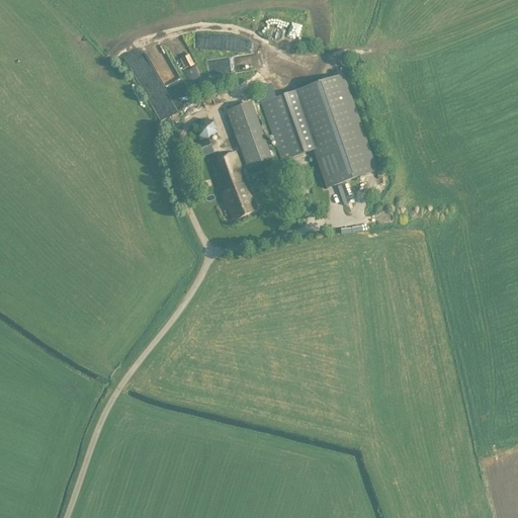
[(267,44),(278,47),(282,32),(271,29),(267,44)]
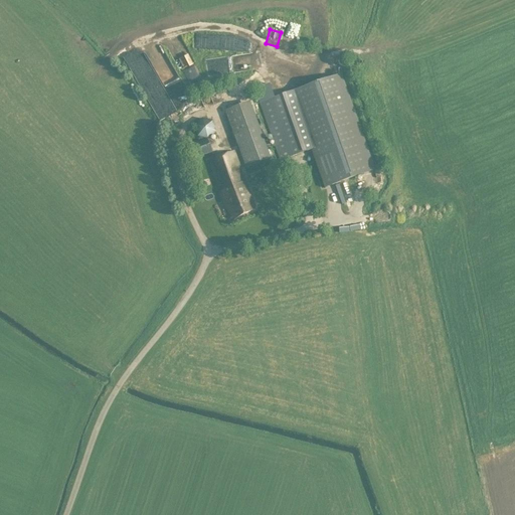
[(339,72),(347,69),(342,54),(334,57),(339,72)]
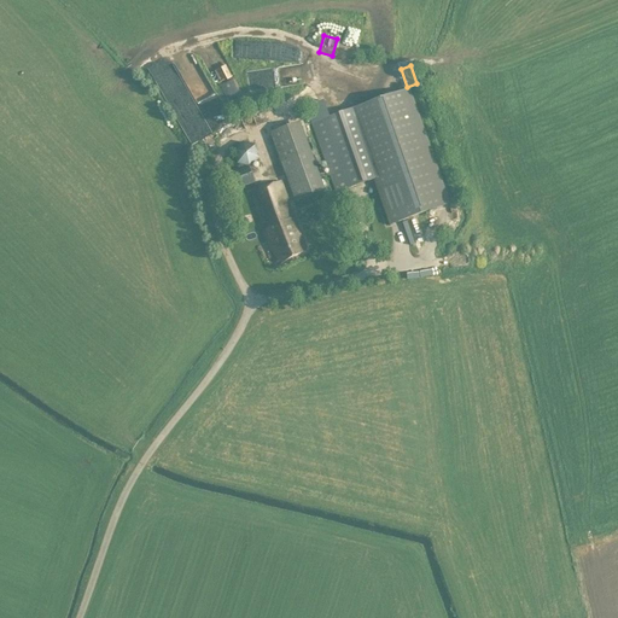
[(361,79),(353,74),(349,83),(339,79),(337,85),(355,92),(361,79)]
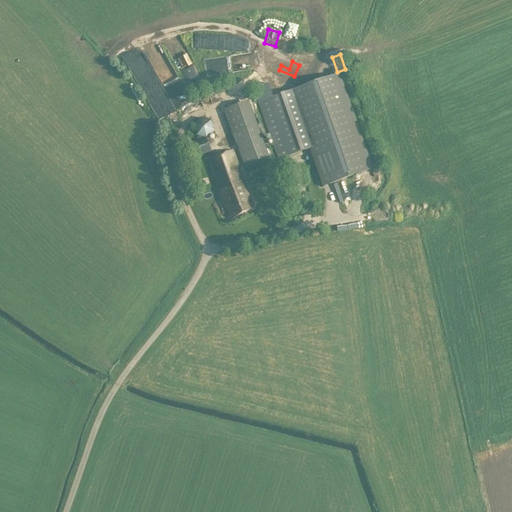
[(336,73),(304,83),(257,100),(277,158),(309,146),(322,184),(369,168),(336,73)]
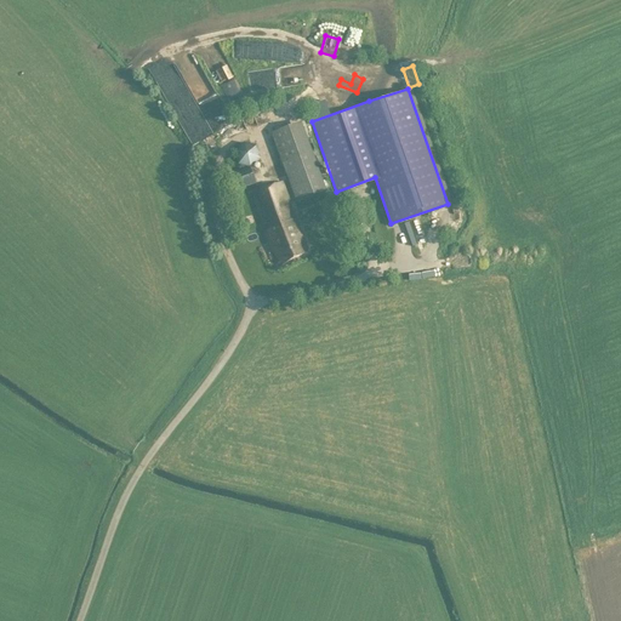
[(231,132),(243,125),(237,113),(228,117),(232,124),(227,126),(231,132)]
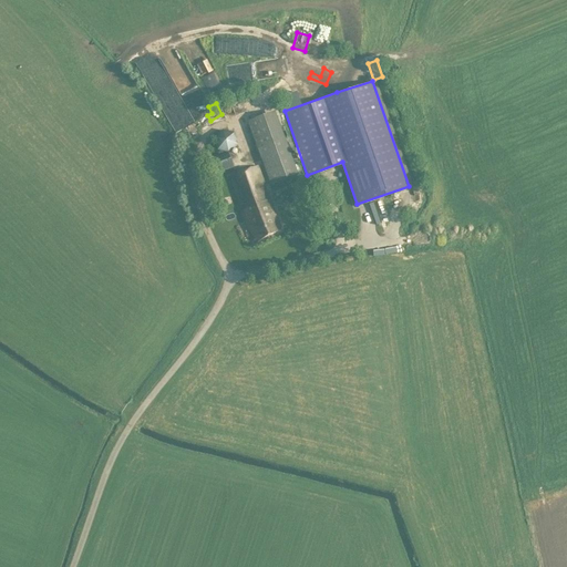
[(186,131),(195,126),(191,117),(189,117),(185,109),(177,113),(186,131)]
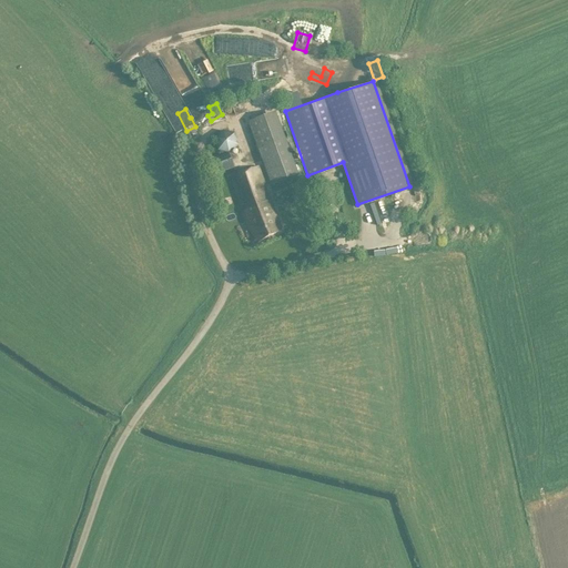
[(270,182),(296,172),(274,111),(247,121),(270,182)]
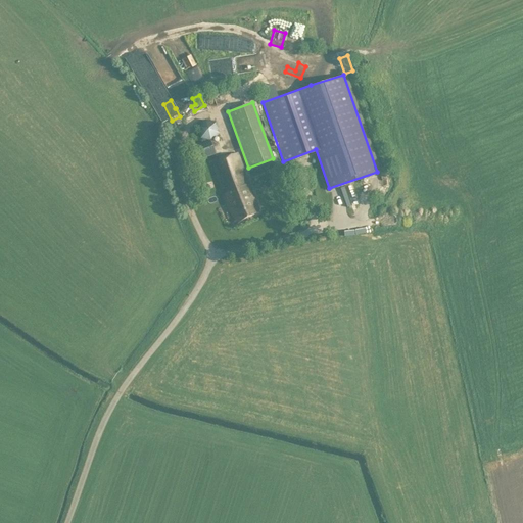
[(212,116),(195,122),(199,133),(216,127),(212,116)]
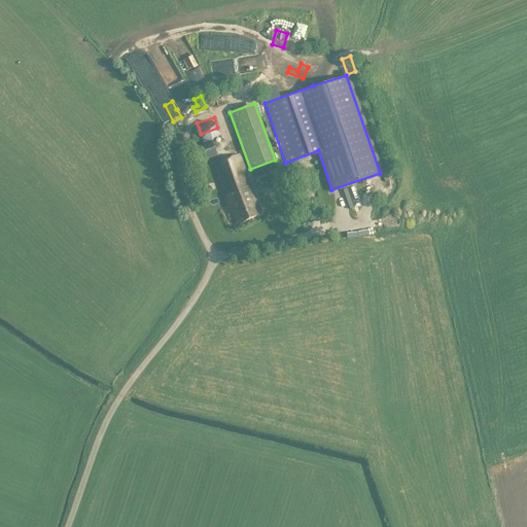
[(196,146),(200,159),(215,153),(211,141),(196,146)]
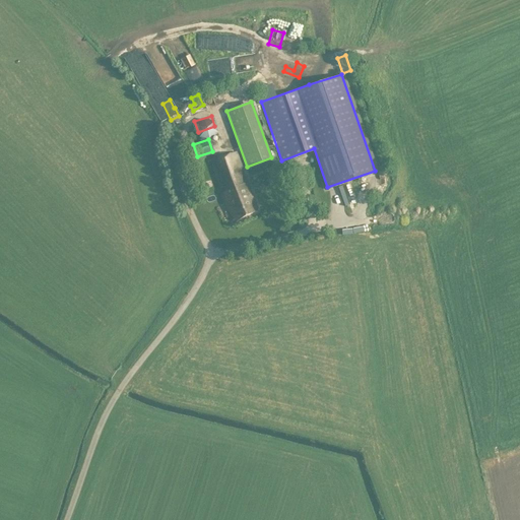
[(236,150),(209,160),(225,204),(233,220),(257,209),(246,181),(236,150)]
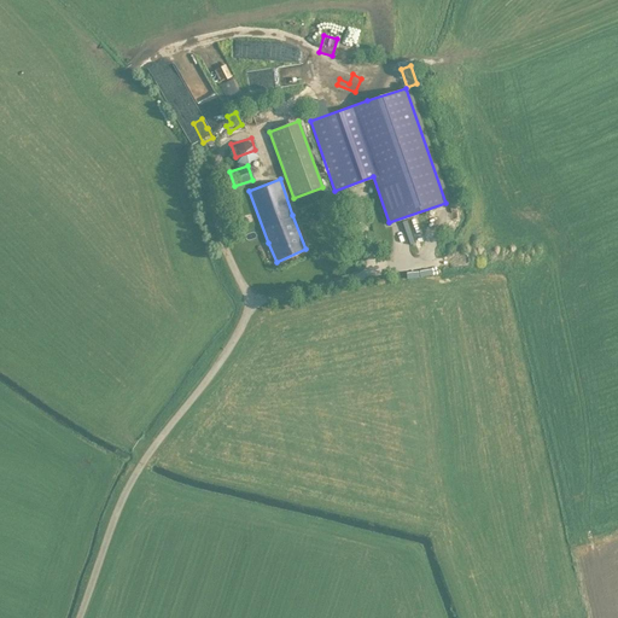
[(447,220),(450,210),(441,208),(438,217),(447,220)]
